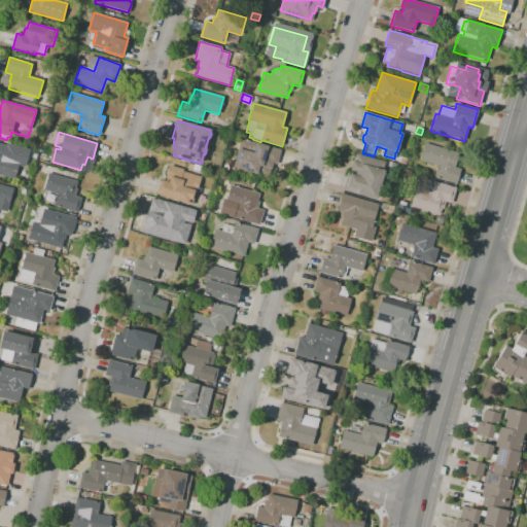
[(13,179),(0,175),(0,144),(6,146),(7,143),(30,149),(25,167),(18,165),(13,179)]
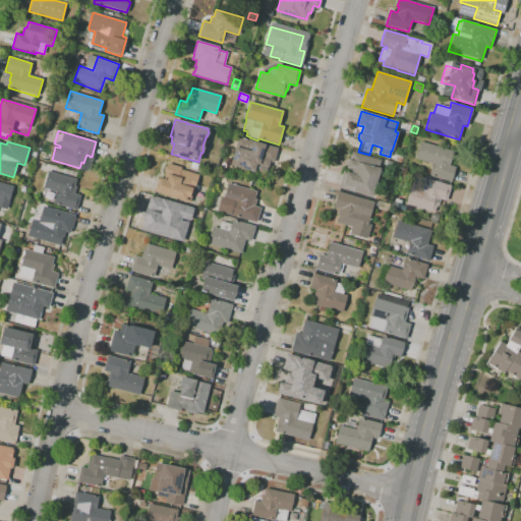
[(264,175),(230,166),(234,150),(251,154),(254,141),(278,149),(274,164),(268,162),(264,175)]
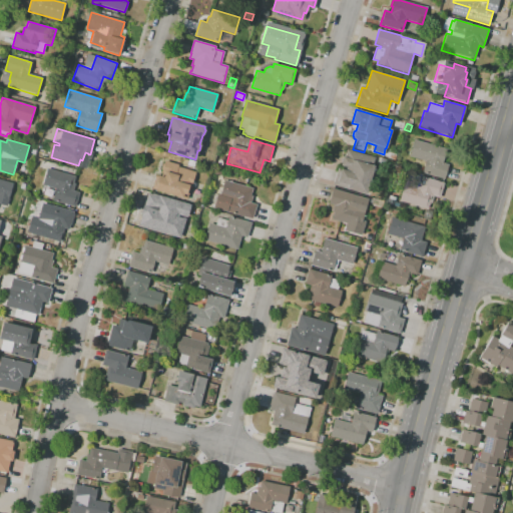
[(444,179),(422,173),(426,161),(409,156),(414,139),(447,149),(444,160),(443,159),(442,163),(448,164),(444,179)]
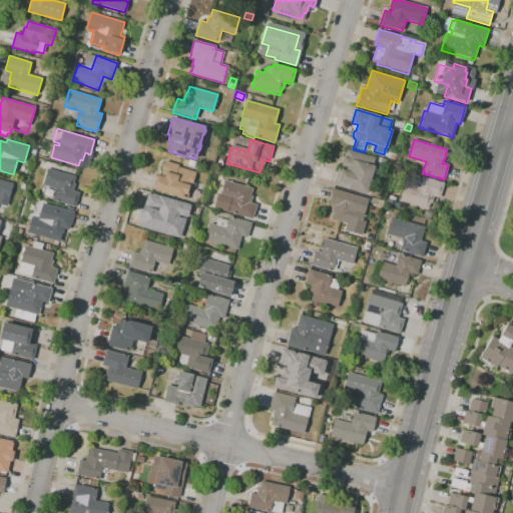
[(160,151),(148,147),(150,143),(151,143),(152,141),(155,141),(154,144),(161,146),(160,151)]
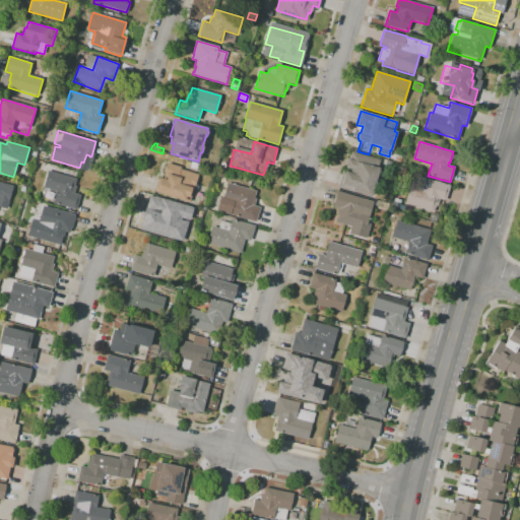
[(371,198),(351,192),(337,188),(341,171),(349,174),(351,170),(345,168),(347,158),(349,159),(351,151),(380,160),(377,168),(380,169),(371,198)]
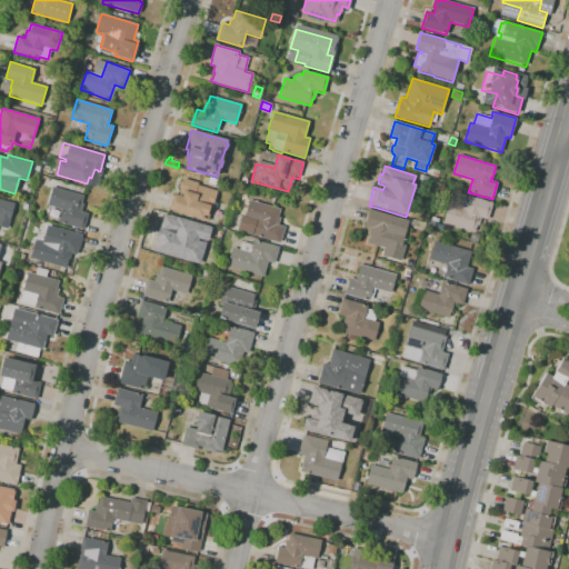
[(437,178),(431,176),(433,168),(440,170),(437,178)]
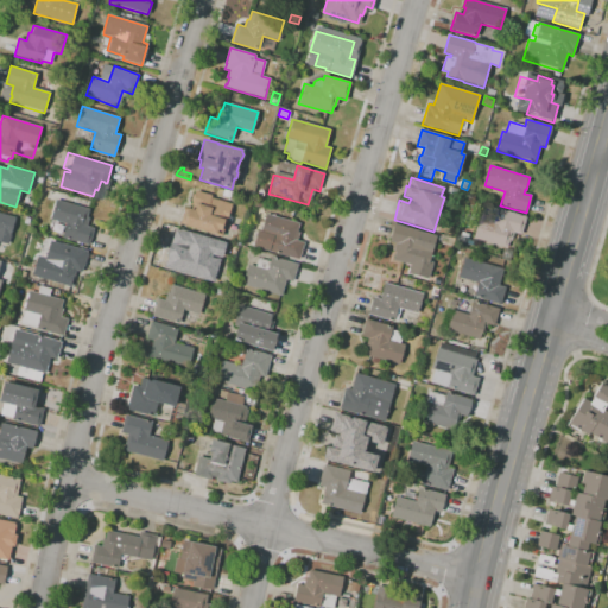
[(222,236),(216,235),(185,226),(185,227),(179,225),(184,208),(188,209),(191,210),(192,207),(191,206),(192,202),(191,202),(192,195),(195,195),(196,191),(211,196),(211,197),(232,204),(222,236)]
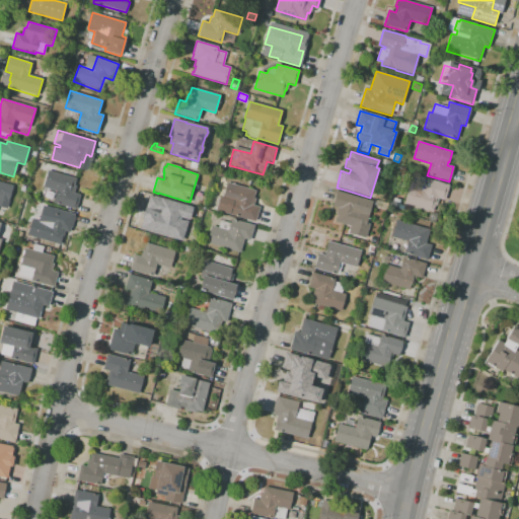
[(76,210),(54,203),(54,201),(49,200),(51,192),(56,193),(57,192),(43,189),(48,170),(76,178),(74,186),(76,187),(74,194),(80,195),(76,210)]
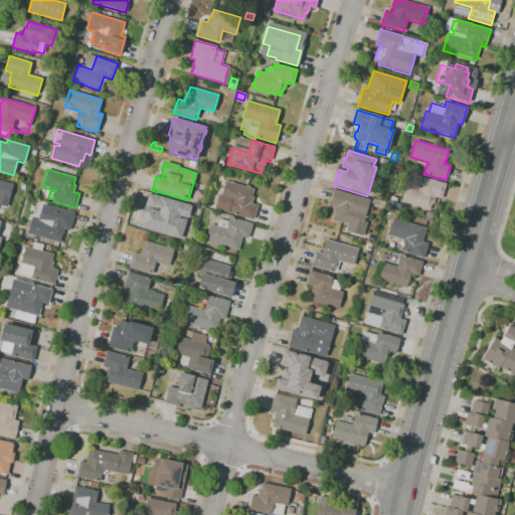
[(425,209),(400,201),(409,174),(413,175),(414,173),(421,175),(420,177),(422,178),(422,177),(446,184),(441,198),(435,197),(433,204),(427,202),(425,209)]
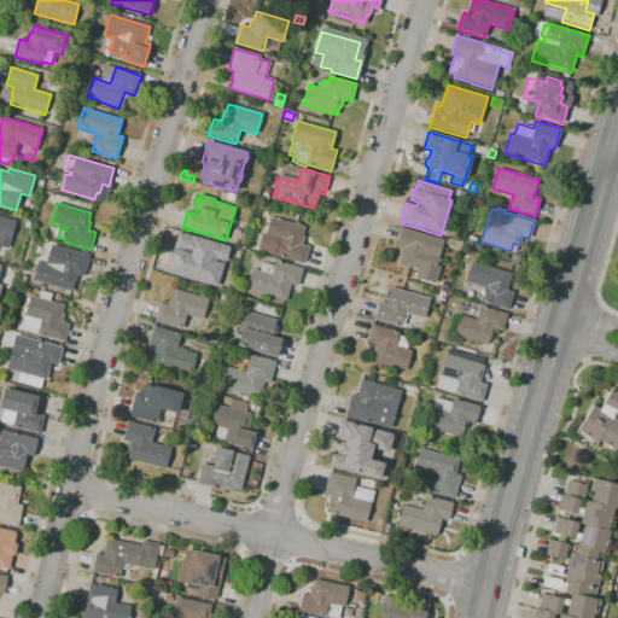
[(0,216),(16,222),(7,249),(0,246),(0,216)]
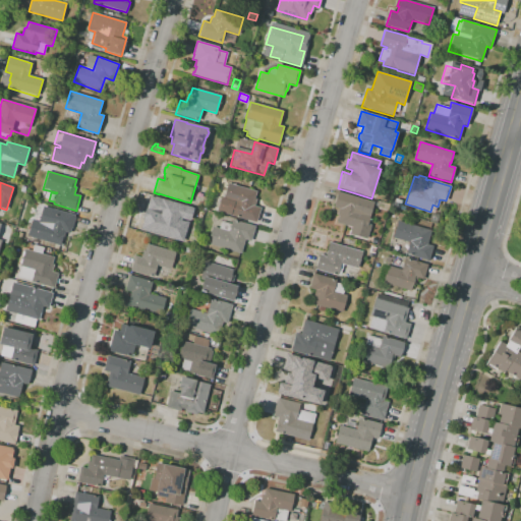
[(256,223),(234,217),(235,212),(228,210),(230,203),(222,200),(227,183),(255,191),(253,198),(256,199),(254,206),(261,208),(256,223)]
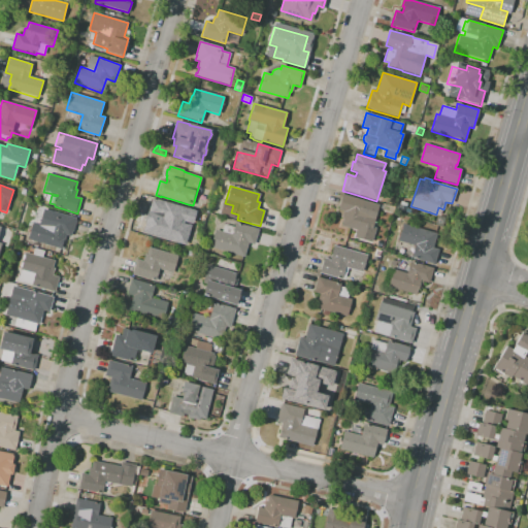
[(370,234),(341,226),(343,219),(341,219),(343,212),(337,210),(342,194),(364,201),(364,202),(377,206),(370,234)]
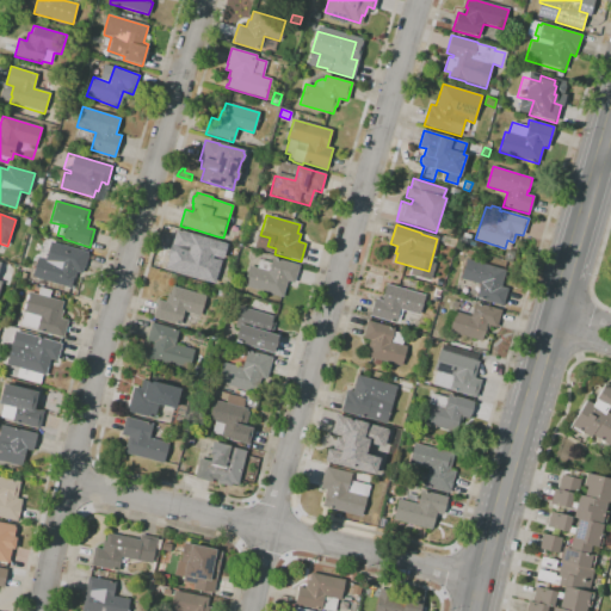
[(211,282),(173,271),(178,254),(172,253),(178,232),(203,239),(198,257),(217,263),(211,282)]
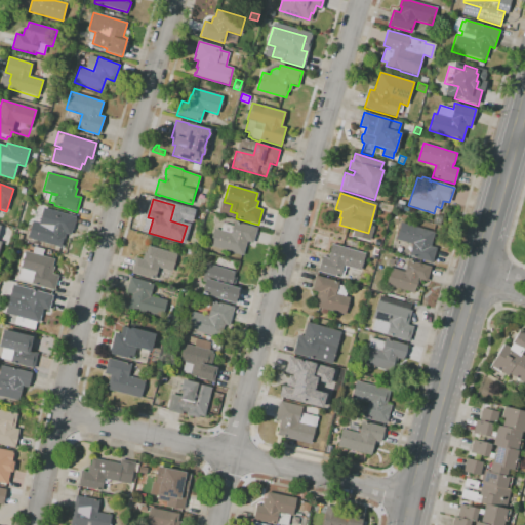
[(429,221),(403,215),(403,214),(402,213),(402,214),(395,212),(396,208),(393,207),(394,201),(398,202),(398,200),(405,202),(404,205),(410,206),(408,213),(430,218),(429,221)]
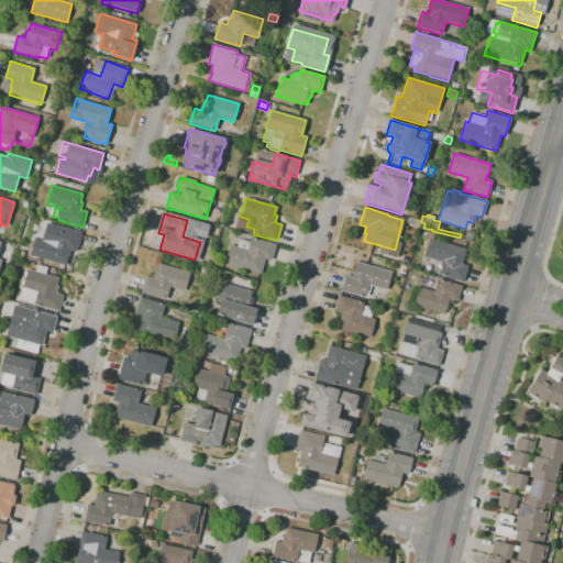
[(417,228),(405,224),(406,217),(419,220),(417,228)]
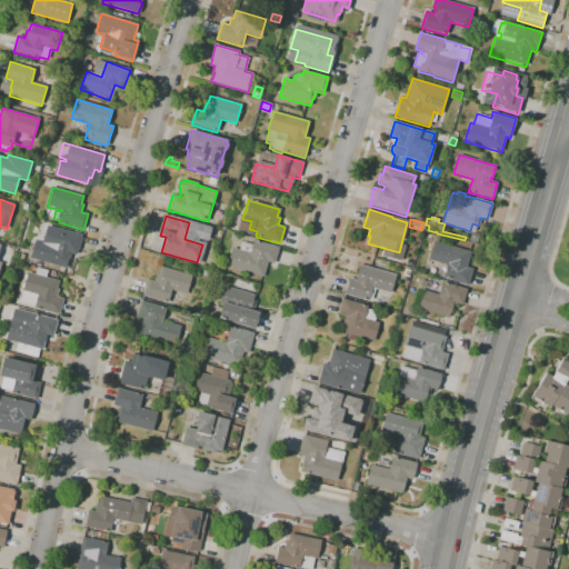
[(66,268),(30,258),(36,239),(45,241),(49,227),(58,229),(58,228),(81,235),(81,238),(82,238),(79,250),(77,249),(76,256),(70,253),(66,268)]
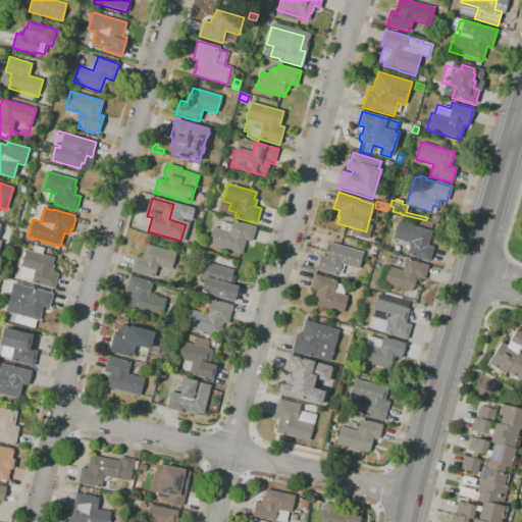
[(242,254),(208,245),(213,227),(219,228),(222,221),(231,224),(232,220),(255,226),(251,242),(245,241),(242,254)]
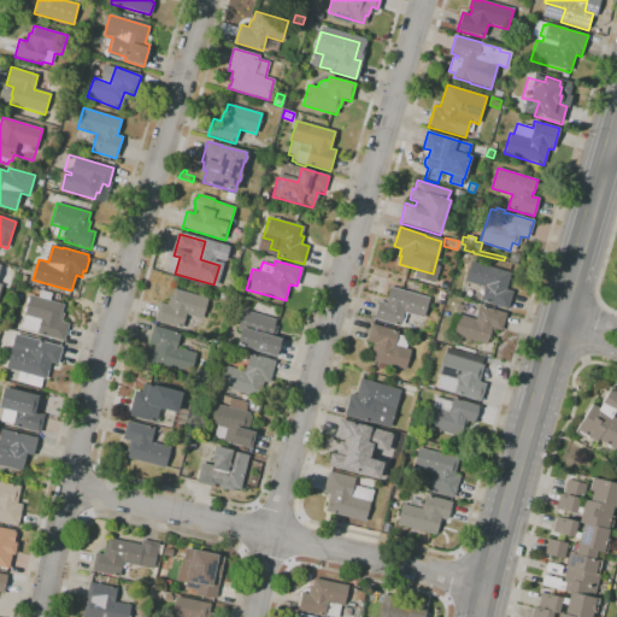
[(507,310),(481,301),(485,287),(465,282),(470,262),(511,272),(506,289),(512,292),(507,310)]
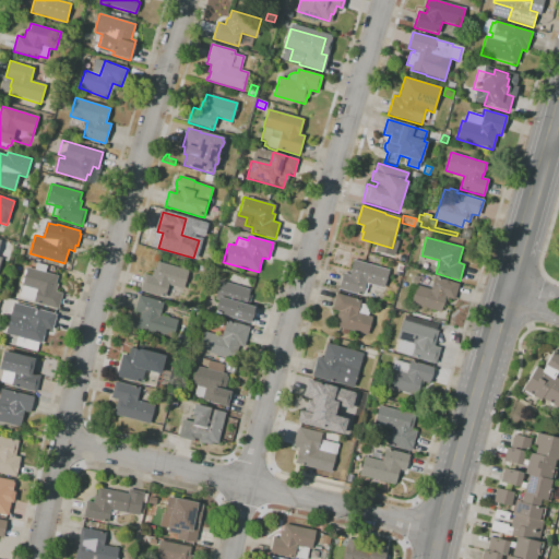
[(361,296),(337,289),(343,272),(349,274),(353,260),(389,271),(383,288),(368,284),(366,295),(363,294),(361,296)]
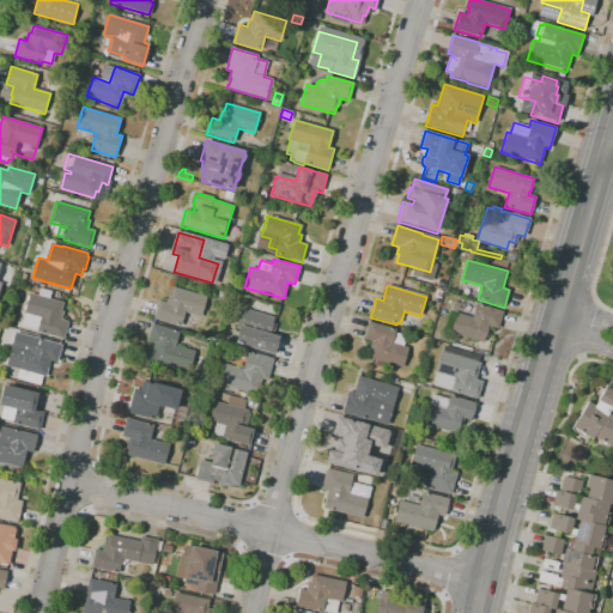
[(62,340),(36,332),(37,331),(20,326),(24,314),(30,293),(37,295),(40,287),(52,291),(49,299),(62,303),(60,310),(64,311),(61,320),(68,322),(62,340)]
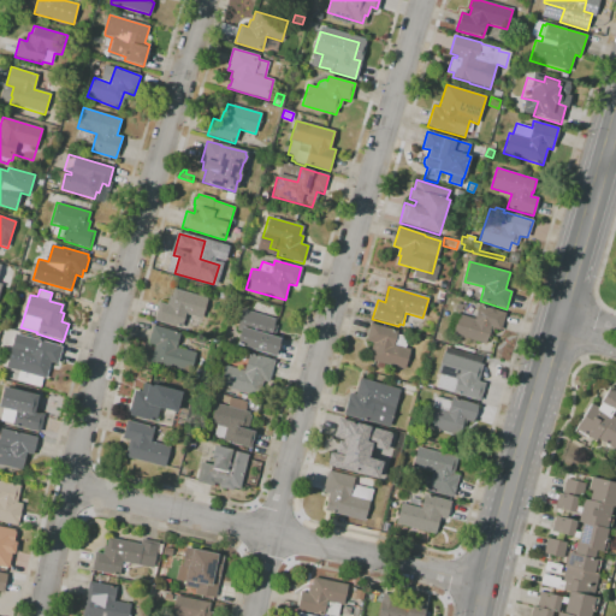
[(181,329),(154,320),(160,302),(166,304),(169,296),(171,296),(173,289),(207,298),(201,319),(185,314),(181,329)]
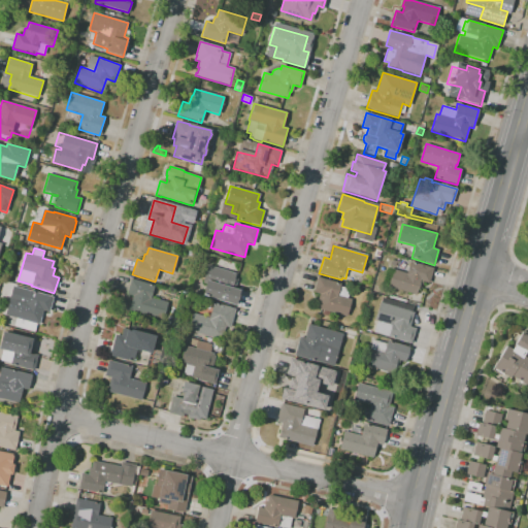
[(417,296),(387,287),(392,269),(394,270),(396,262),(408,266),(409,262),(433,269),(429,284),(422,282),(417,296)]
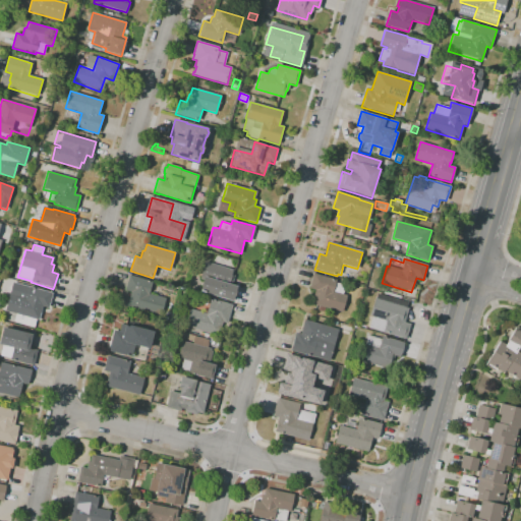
[(232,301),(198,292),(203,280),(199,279),(205,263),(232,270),(231,275),(233,276),(231,285),(236,286),(232,301)]
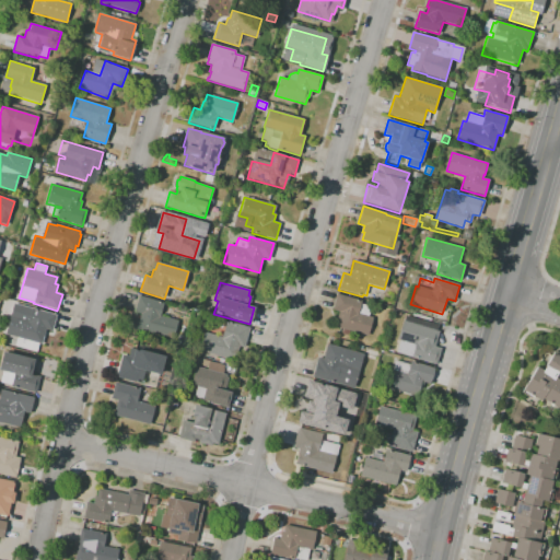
[(368,337),(349,330),(348,336),(341,334),(342,329),(337,327),(339,321),(337,321),(339,312),(331,310),(337,294),(361,301),(361,304),(371,307),(368,316),(373,318),(368,337)]
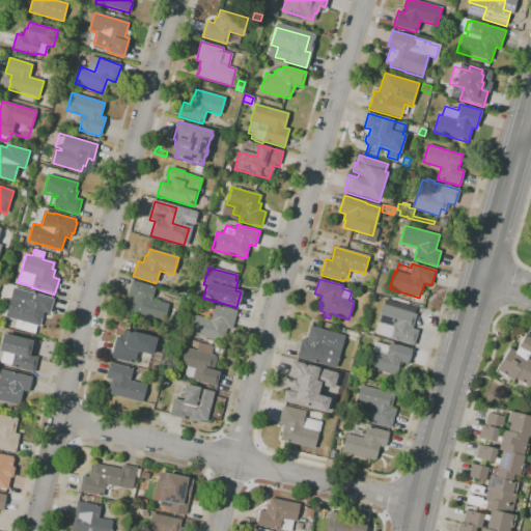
[(163,322),(130,311),(134,298),(128,296),(132,281),(155,287),(151,299),(168,304),(163,322)]
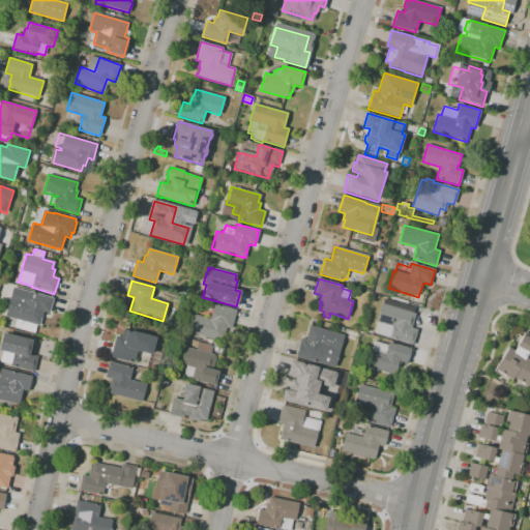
[(34,333),(13,327),(17,320),(4,317),(12,287),(53,298),(49,314),(42,312),(38,326),(37,325),(34,333)]
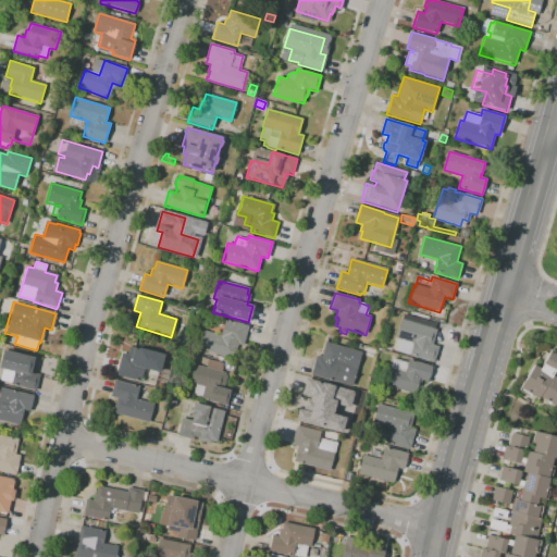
[(434,362),(409,356),(393,350),(396,338),(395,337),(400,320),(401,320),(403,314),(412,317),(412,316),(410,314),(410,311),(429,317),(429,319),(435,321),(434,323),(435,323),(434,330),(436,330),(432,345),(438,347),(434,362)]
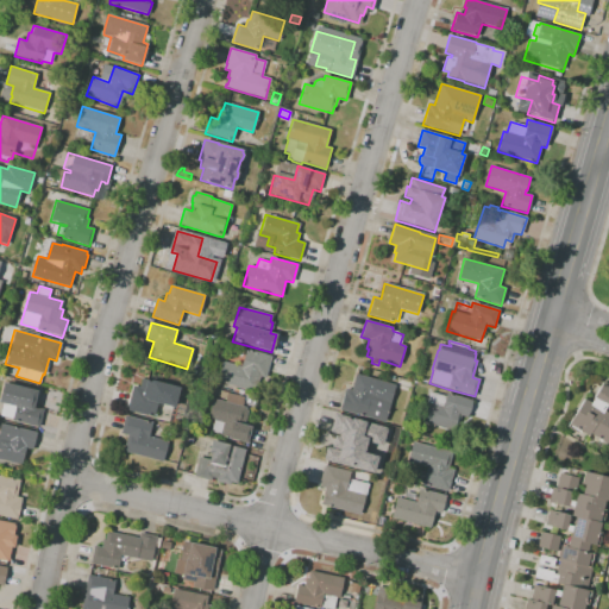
[(256,394),(215,382),(220,362),(240,368),(246,350),(271,357),(270,360),(267,376),(262,375),(256,394)]
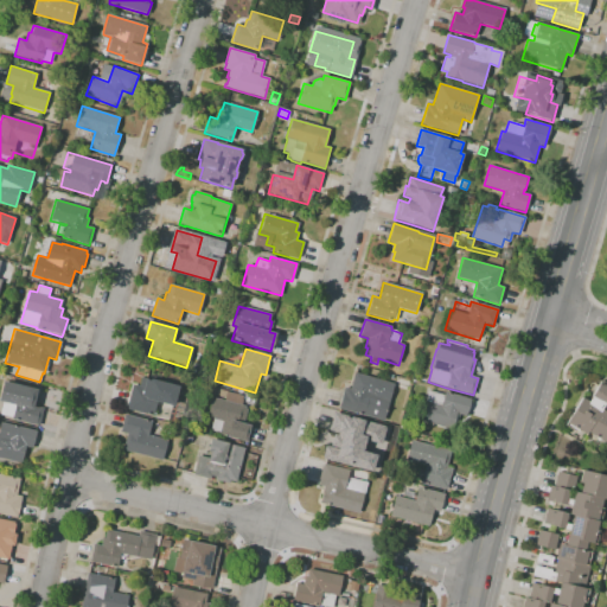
[(384,421),(338,409),(344,387),(350,389),(355,372),(395,383),(384,421)]
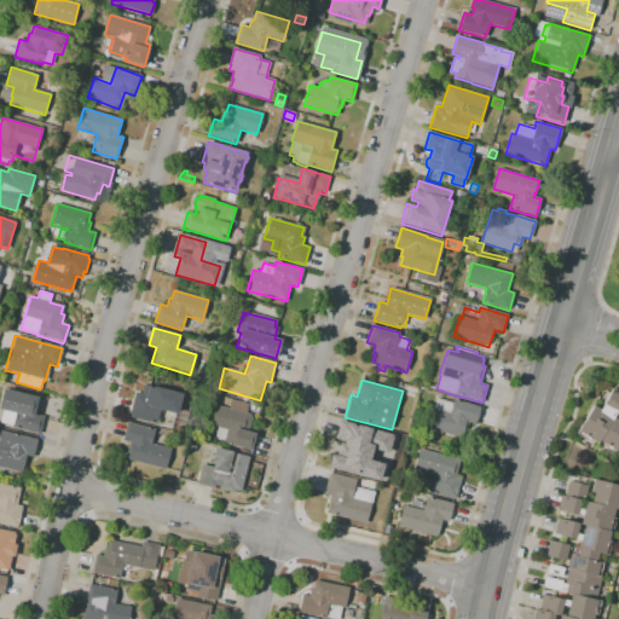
[(167,424),(156,422),(156,424),(148,422),(146,424),(133,421),(133,418),(128,417),(136,393),(142,394),(144,386),(149,387),(149,388),(152,388),(154,387),(181,394),(177,415),(169,412),(167,424)]
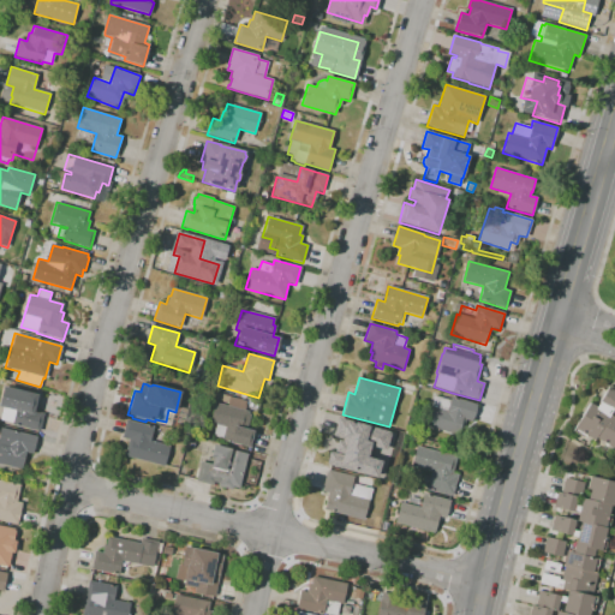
[(595,439),(593,441),(585,436),(584,440),(573,433),(574,429),(573,429),(590,404),(596,407),(599,402),(598,401),(609,384),(614,388),(614,406),(609,416),(595,439)]
